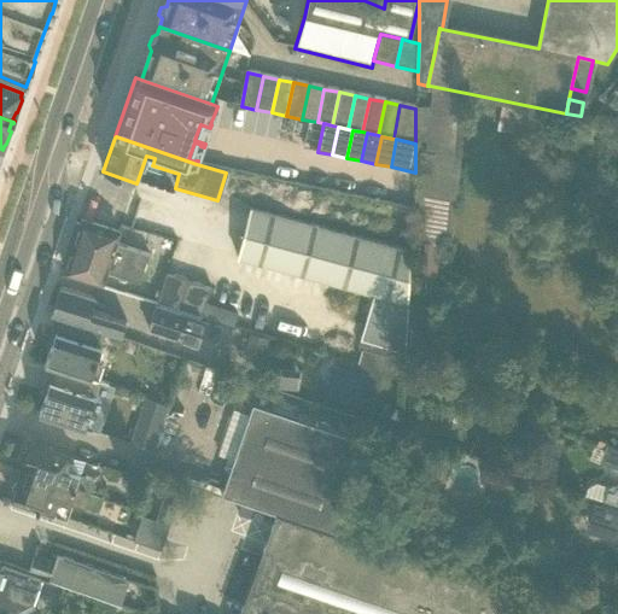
[(522,183),(543,183),(543,171),(524,171),(522,183)]
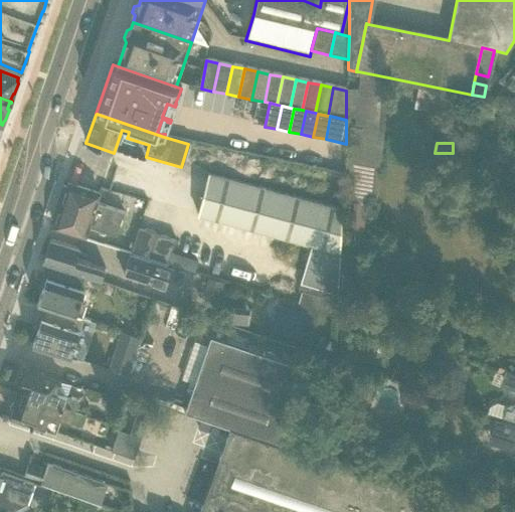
[(500,148),(494,162),(509,168),(514,155),(500,148)]
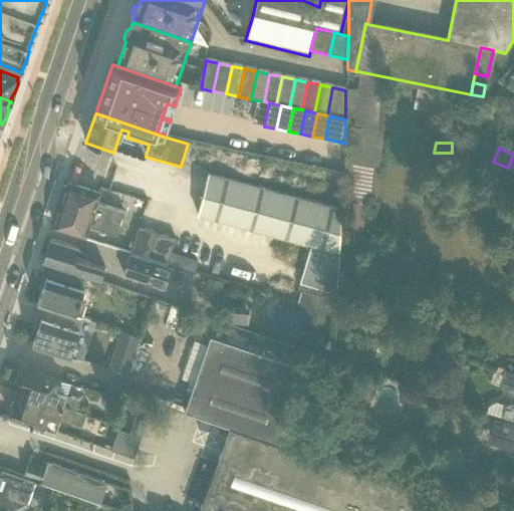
[(493,166),(480,161),(475,174),(488,179),(493,166)]
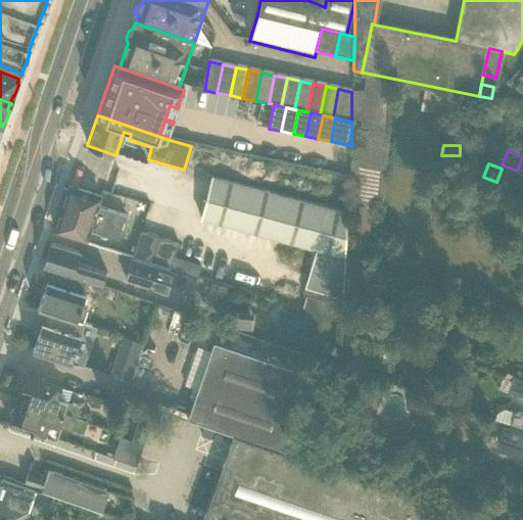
[(346,211),(232,183),(212,178),(201,220),(222,225),(344,257),(346,211)]
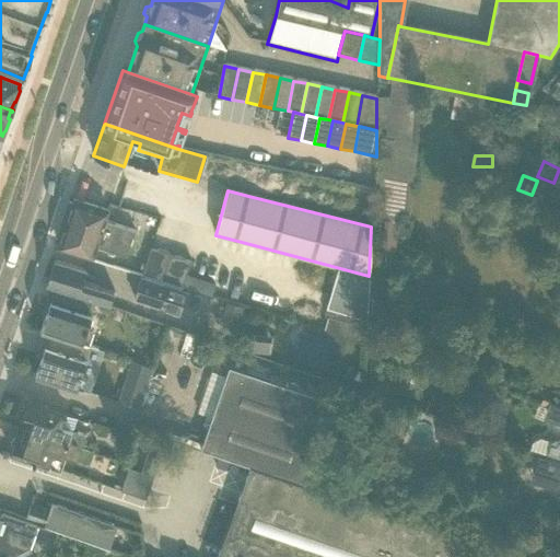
[(74,201),(68,224),(60,248),(91,258),(94,248),(126,258),(133,232),(104,222),(107,212),(74,201)]
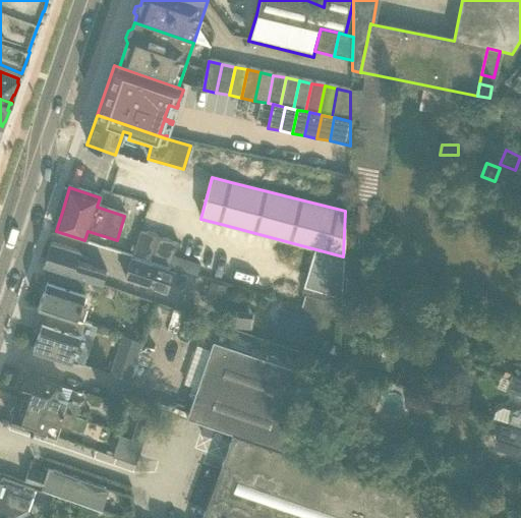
[(437,210),(446,213),(452,190),(443,187),(437,210)]
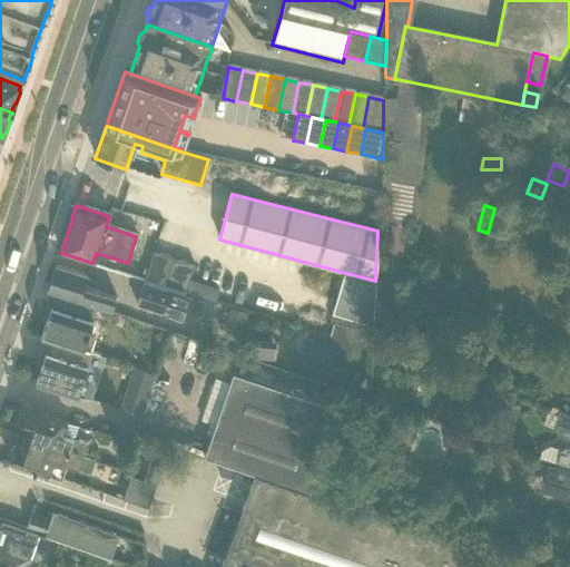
[(159,238),(164,225),(139,216),(134,230),(159,238)]
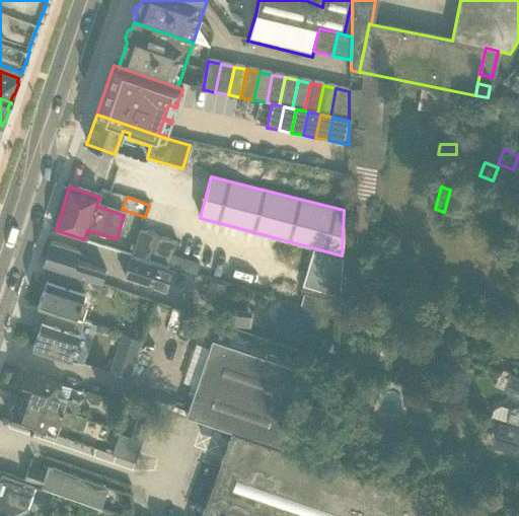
[(168,269),(175,245),(138,233),(131,256),(168,269)]
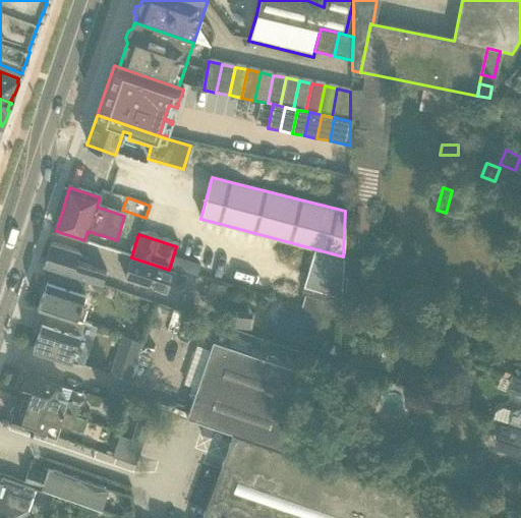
[(79,253),(70,250),(51,244),(43,267),(61,273),(90,283),(100,286),(105,273),(76,264),(79,253)]
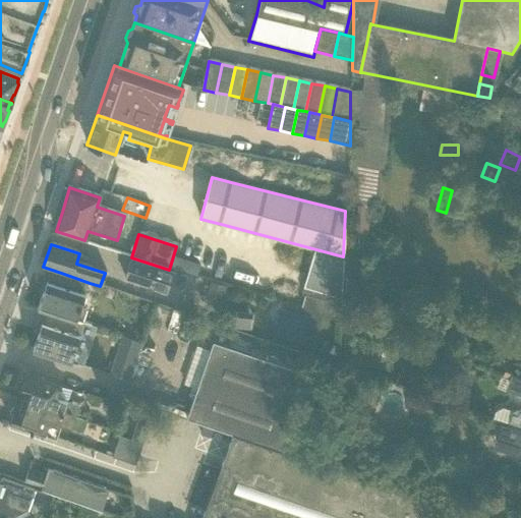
[(123,278),(167,292),(173,272),(129,257),(123,278)]
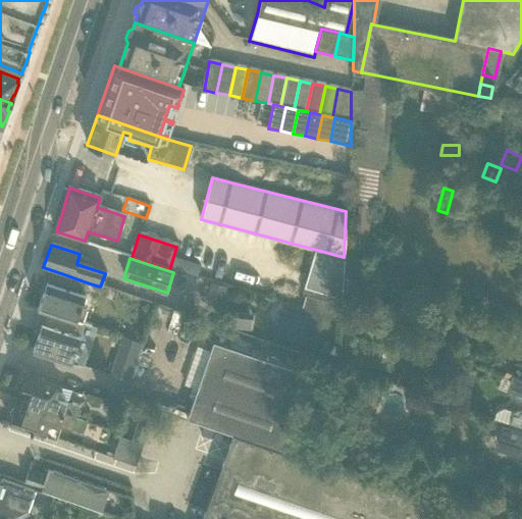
[(90,283),(61,273),(57,286),(49,283),(40,311),(47,313),(77,323),(87,296),(86,296),(90,283)]
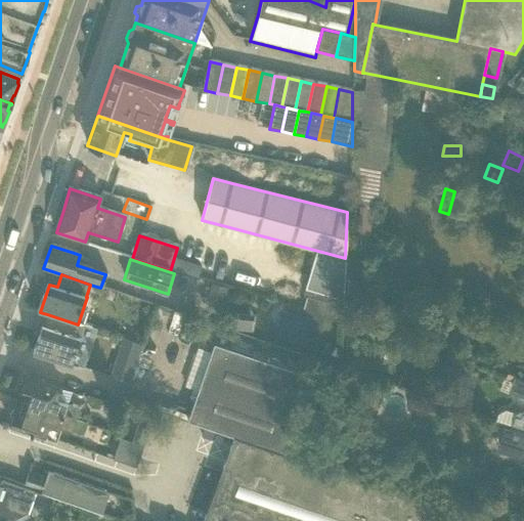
[(208,298),(225,303),(229,290),(212,284),(208,298)]
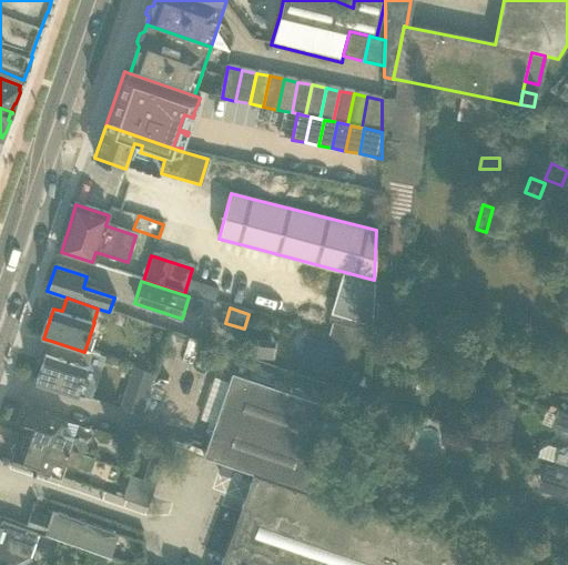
[(330,309),(325,324),(332,325),(328,339),(366,349),(372,325),(357,321),(358,316),(330,309)]
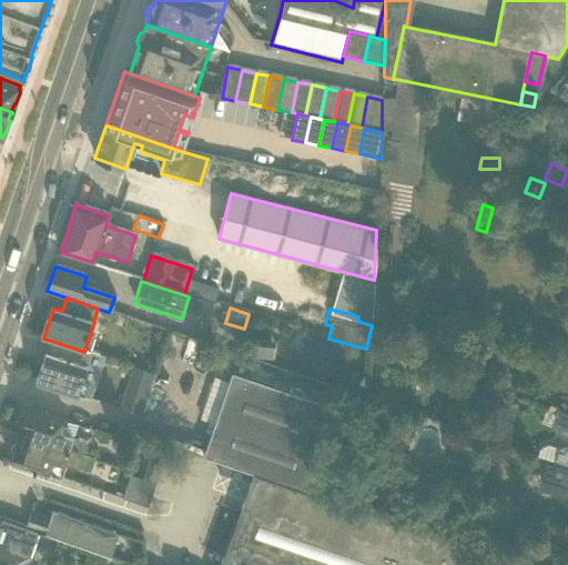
[(384,339),(376,357),(393,365),(401,346),(384,339)]
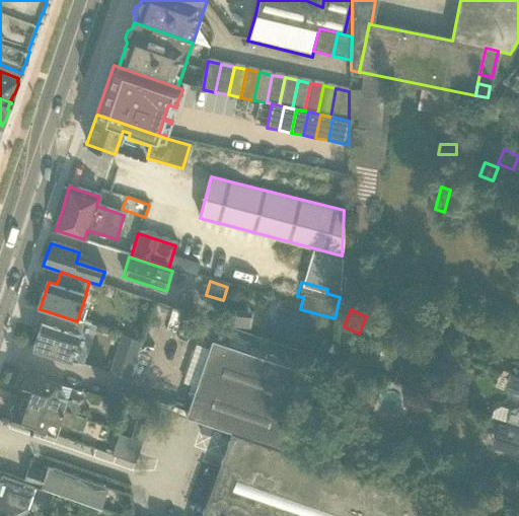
[(77,321),(47,311),(33,351),(71,363),(80,336),(78,336),(82,322),(77,321)]
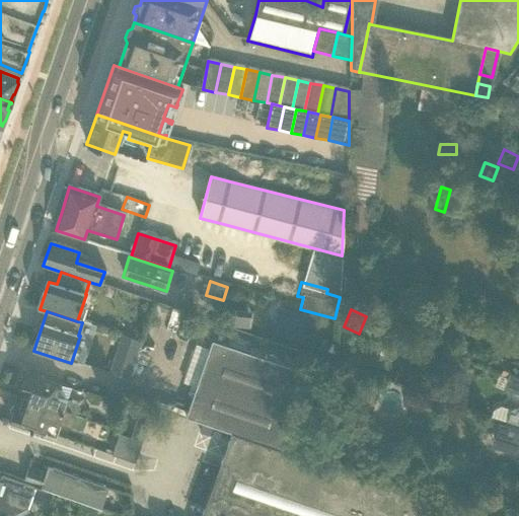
[(509,335),(518,338),(518,319),(516,318),(509,335)]
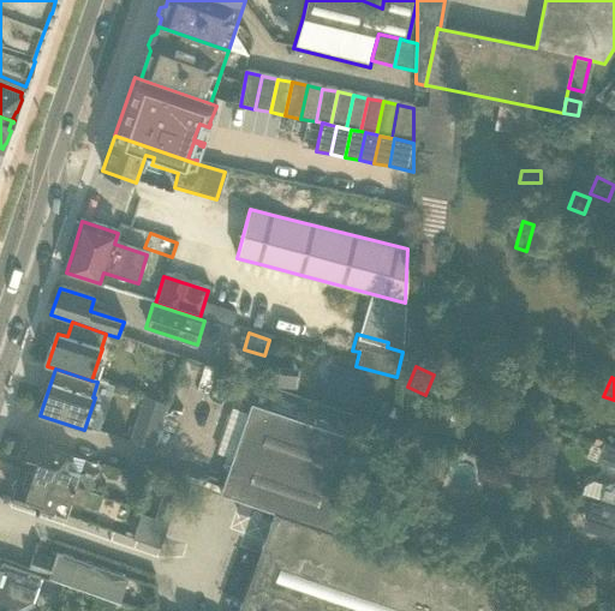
[(135,418),(162,426),(168,406),(141,397),(135,418)]
